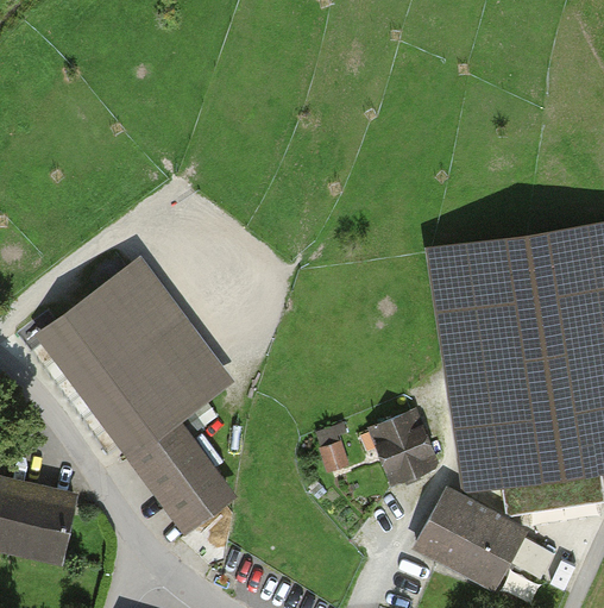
[(603,221),(428,251),(460,493),(444,483),(411,547),(491,590),(534,513),(601,502),(597,471),(603,470),(603,221)]
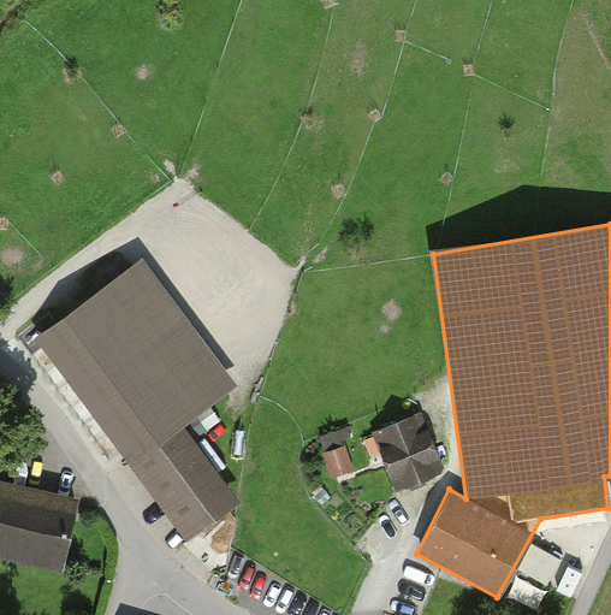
[(238,385),(144,258),(40,333),(189,538),(241,501),(185,425),(238,385)]
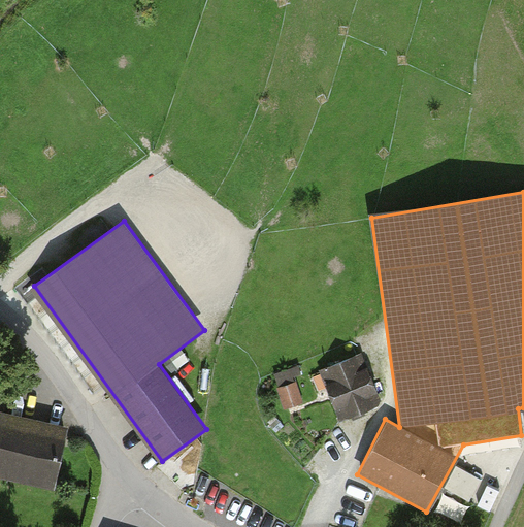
[(360,355),(320,368),(338,420),(378,406),(360,355)]
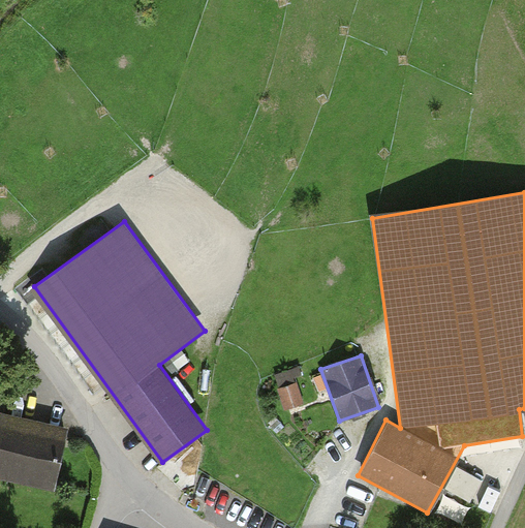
[(296,367),(274,372),(283,412),(305,407),(296,367)]
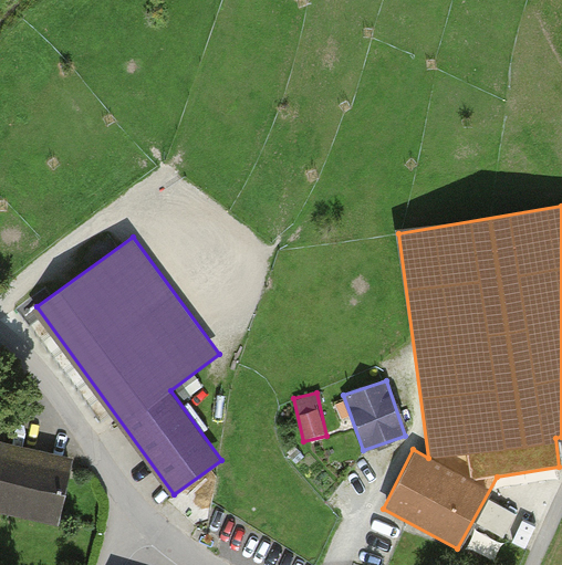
[(0,512),(58,522),(70,450),(0,437),(0,512)]
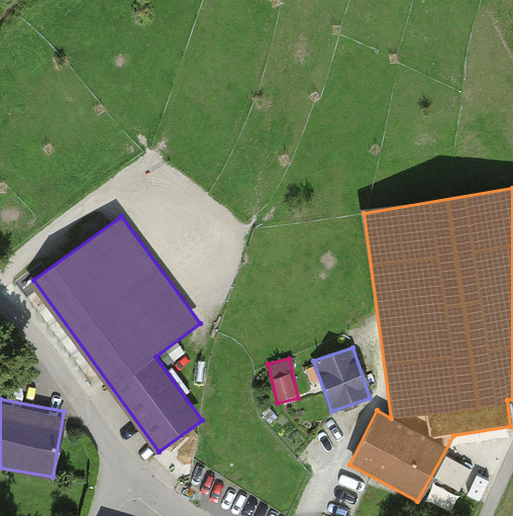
All buildings are outlined.
